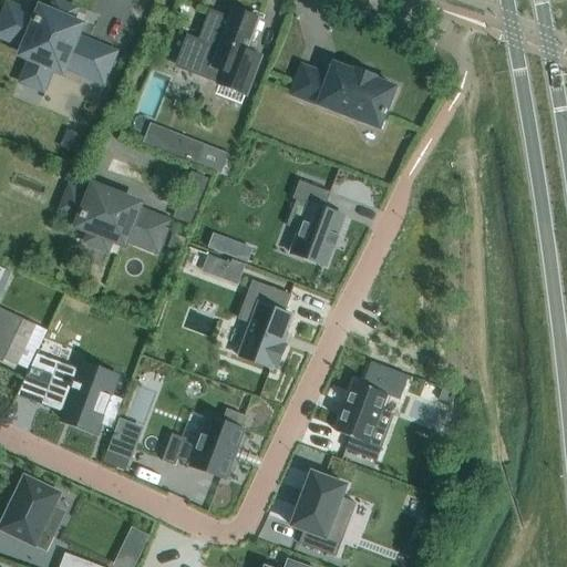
[(114,54),(86,43),(85,45),(74,41),(81,27),(71,22),(75,11),(57,3),(52,14),(41,10),(38,19),(9,7),(0,29),(0,35),(27,47),(22,55),(33,60),(27,75),(45,83),(51,68),(62,72),(64,66),(102,82),(114,54)]
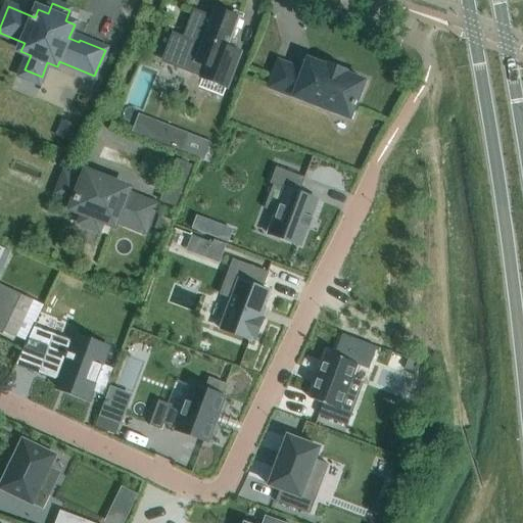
[(239,52),(227,47),(238,18),(216,9),(212,16),(194,9),(183,37),(173,33),(172,34),(176,35),(165,60),(193,70),(196,62),(206,66),(201,78),(226,88),(239,52)]
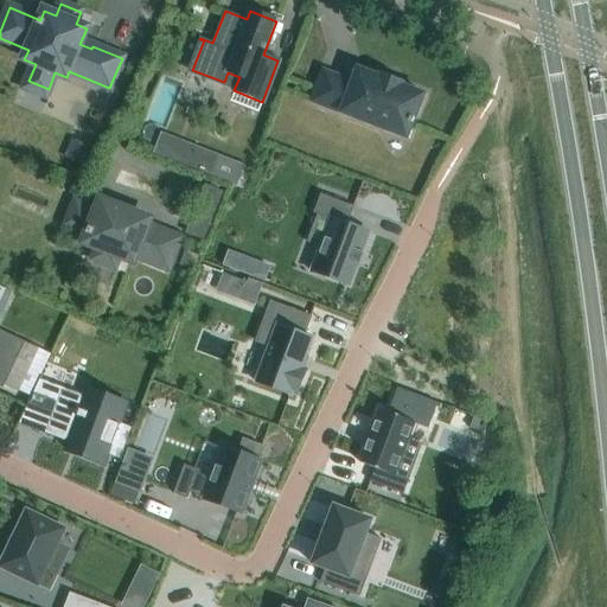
[(423,95),(402,87),(403,84),(381,75),(379,77),(357,69),(352,82),(324,71),(312,102),(407,139),(423,95)]
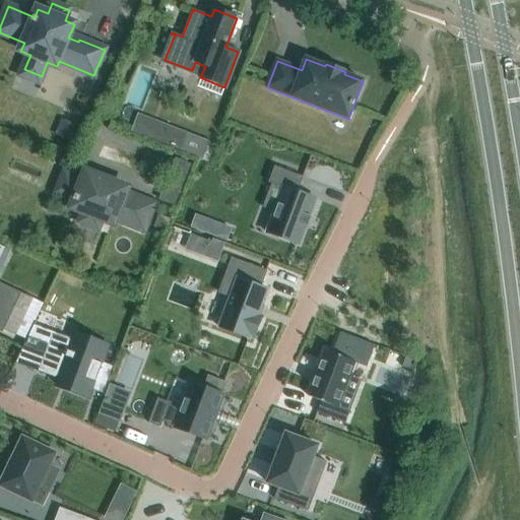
[(163,124),(155,142),(180,151),(187,133),(163,124)]
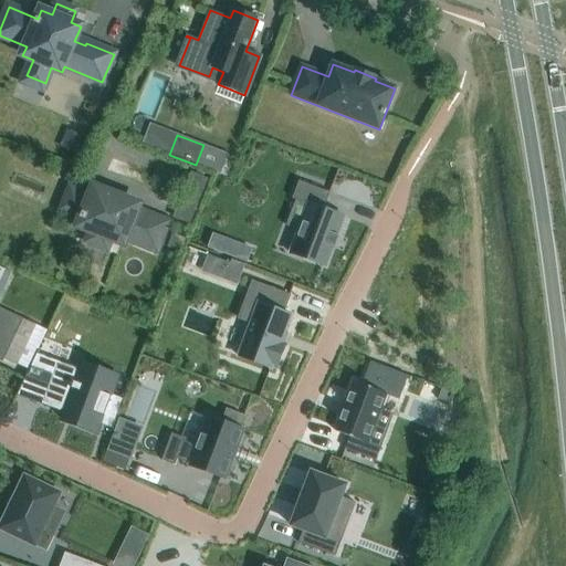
[(308,205),(290,253),(326,266),(333,249),(335,250),(339,237),(337,236),(345,217),(324,209),(331,192),(300,181),(292,199),(308,205)]
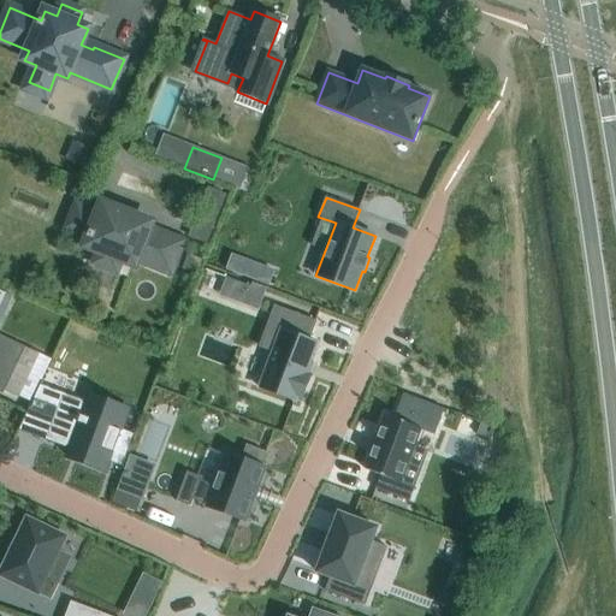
[(149,229),(152,223),(136,217),(136,214),(119,207),(118,209),(101,203),(98,215),(84,211),(77,230),(89,236),(86,247),(100,253),(96,262),(117,271),(120,260),(135,266),(137,260),(171,272),(183,242),(149,229)]
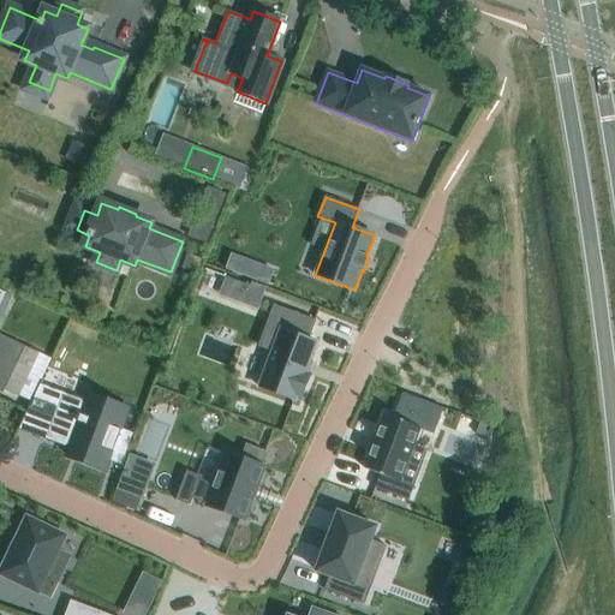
[(187,256),(183,269),(197,274),(202,261),(187,256)]
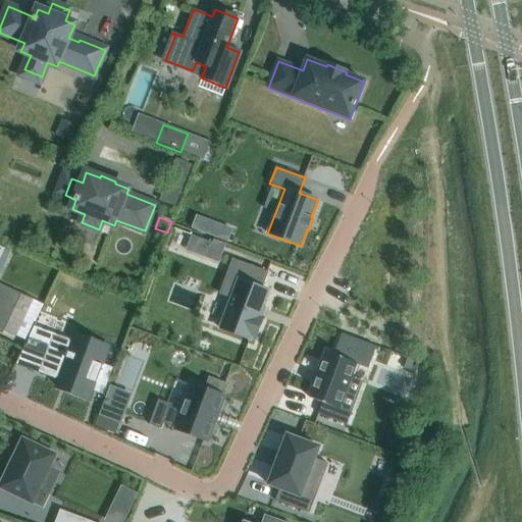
[(197,217),(193,229),(216,238),(220,226),(197,217)]
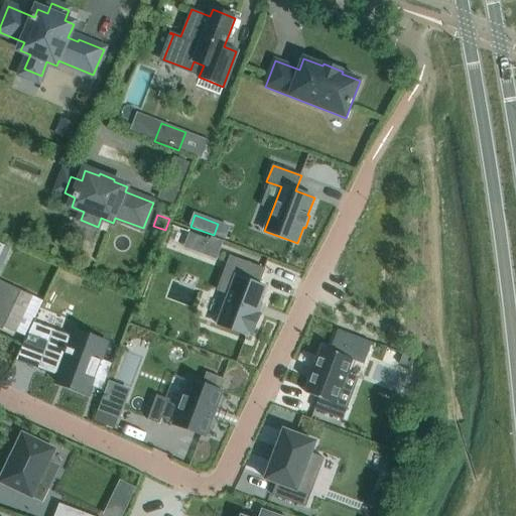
[(224,242),(212,238),(211,241),(205,257),(217,262),(224,242)]
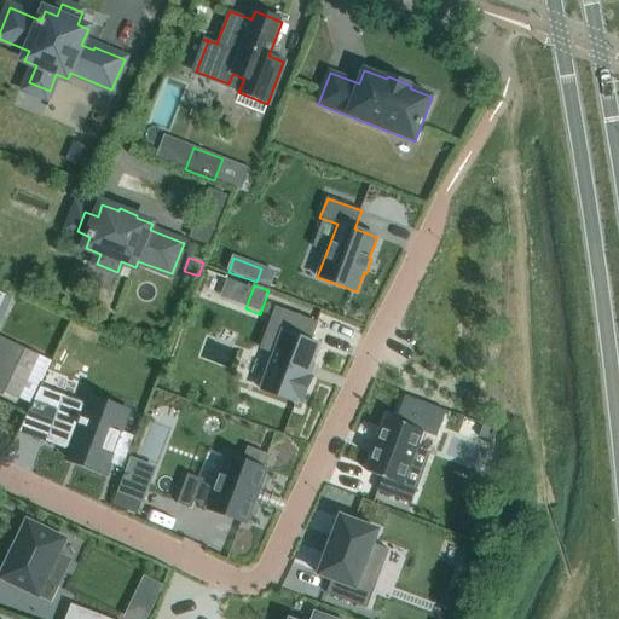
[(276,308),(261,348),(275,354),(261,391),(298,404),(298,400),(302,403),(312,377),(307,376),(319,345),(311,341),(317,323),(276,308)]
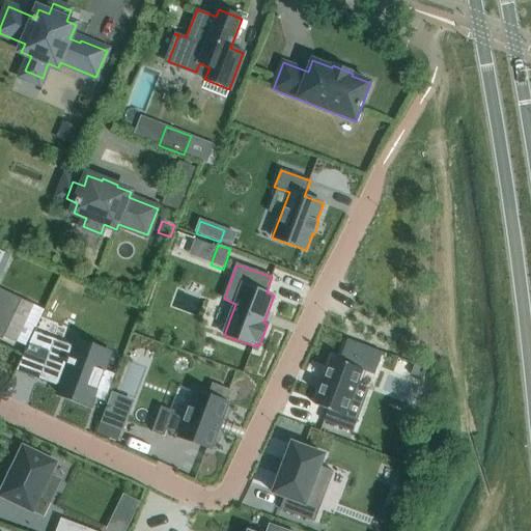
[(45,310),(15,295),(0,288),(0,334),(29,347),(45,310)]
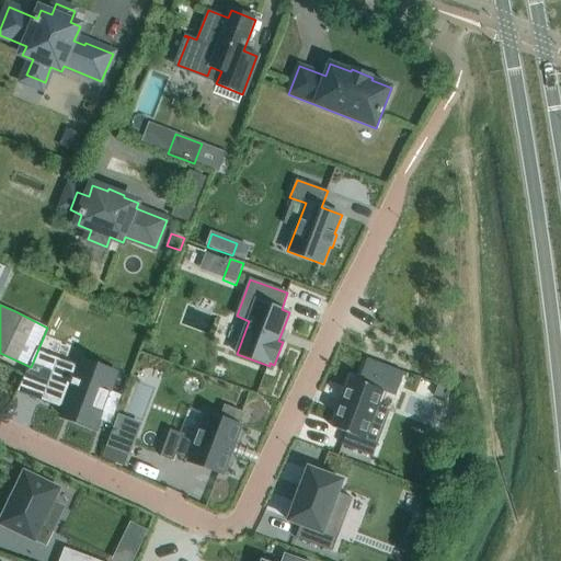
[(57,359),(42,400),(76,412),(72,421),(96,428),(99,421),(111,425),(123,396),(111,391),(117,374),(82,361),(79,368),(57,359)]
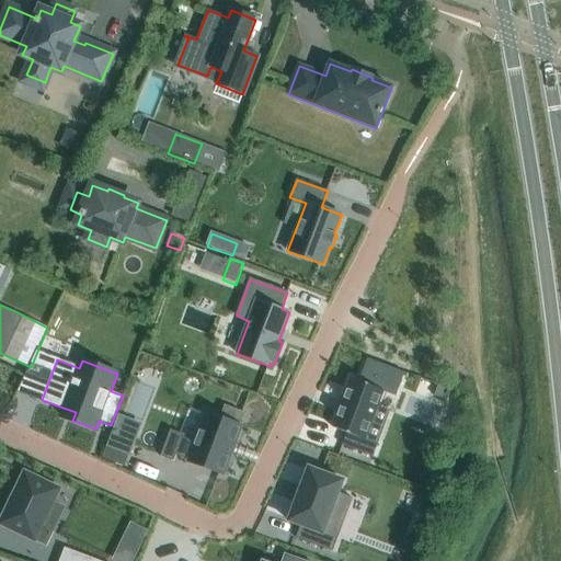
[(351,378),(332,427),(346,433),(342,446),(373,457),(378,443),(366,438),(384,391),(351,378)]
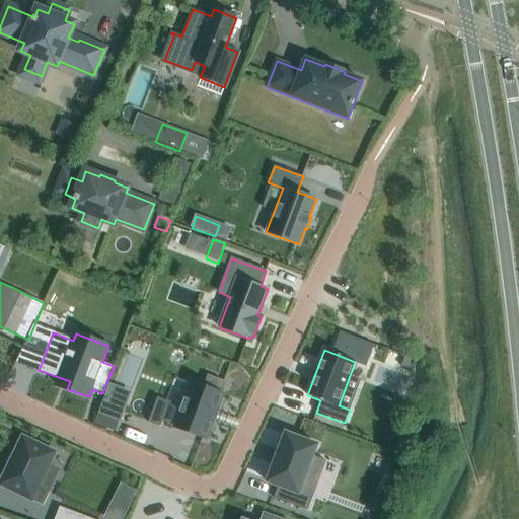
[(404,357),(402,365),(414,369),(417,361),(404,357)]
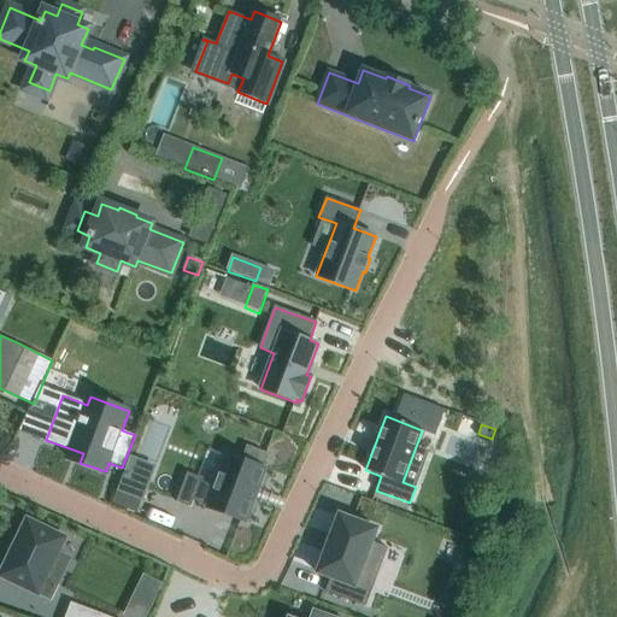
[(187,472),(176,503),(191,507),(193,500),(207,506),(206,507),(245,522),(265,468),(262,466),(266,453),(247,446),(242,459),(227,453),(215,485),(201,480),(201,479),(187,472)]
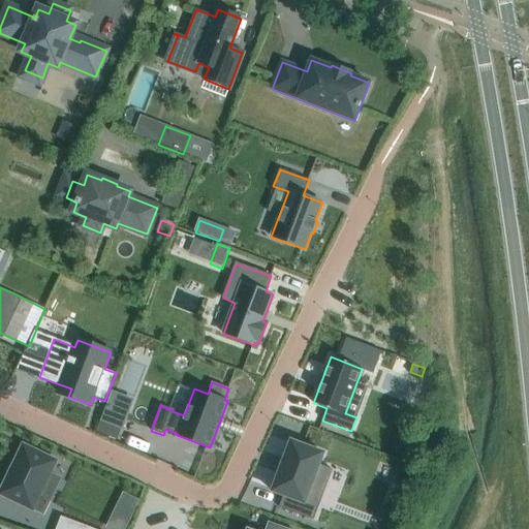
[(100,422),(123,430),(129,415),(106,407),(100,422)]
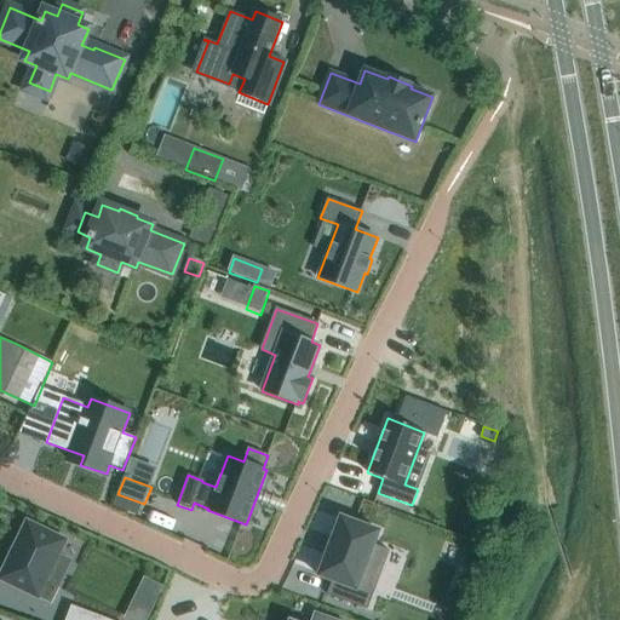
[(327,555),(319,577),(332,581),(327,595),(362,608),(367,592),(357,589),(379,532),(340,517),(333,539),(338,540),(332,556),(327,555)]
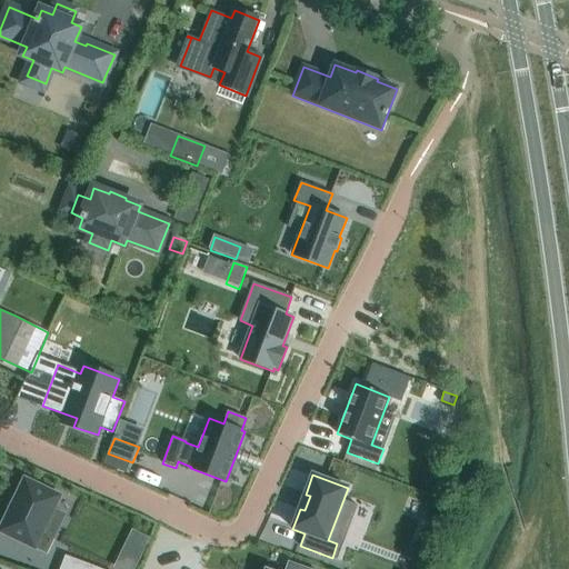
[(42,533),(60,496),(25,479),(0,529),(0,531),(47,555),(55,540),(42,533)]
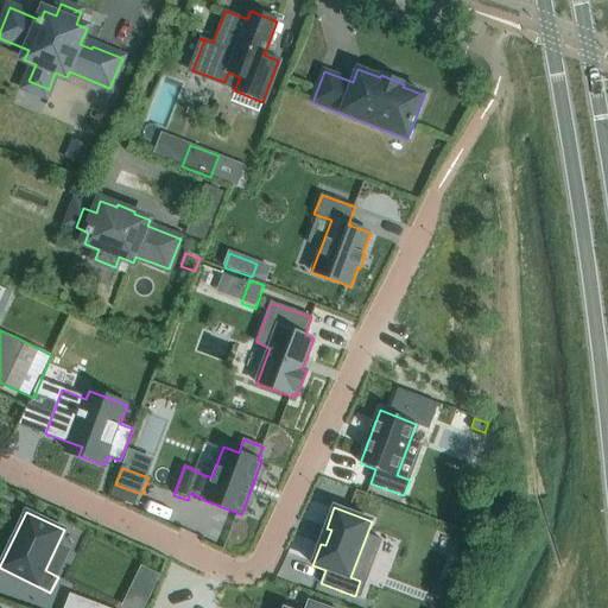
[(159,576),(143,568),(132,587),(150,595),(159,576)]
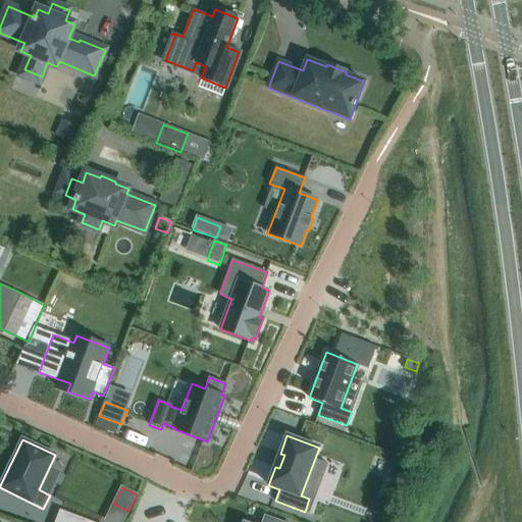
[(90,521),(60,511),(56,521),(90,521)]
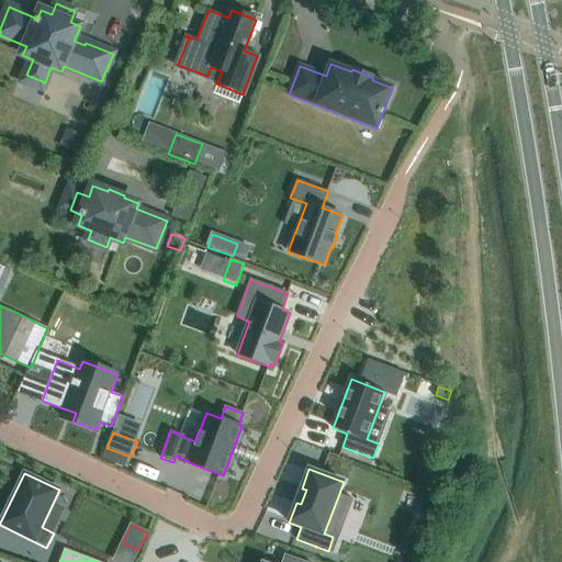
[(35,561),(55,561),(57,559),(38,552),(35,561)]
